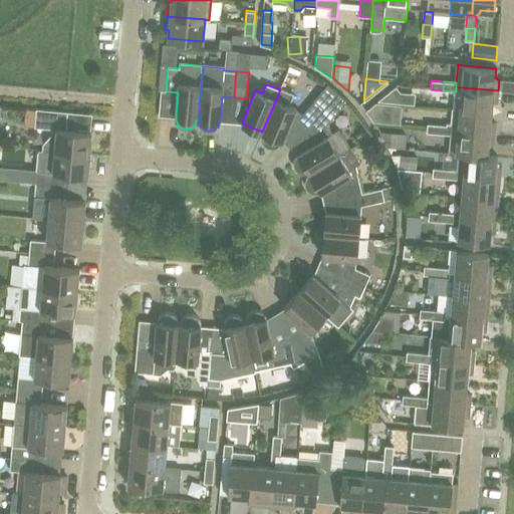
[(396,86),(377,101),(415,104),(416,93),(401,92),(396,86)]
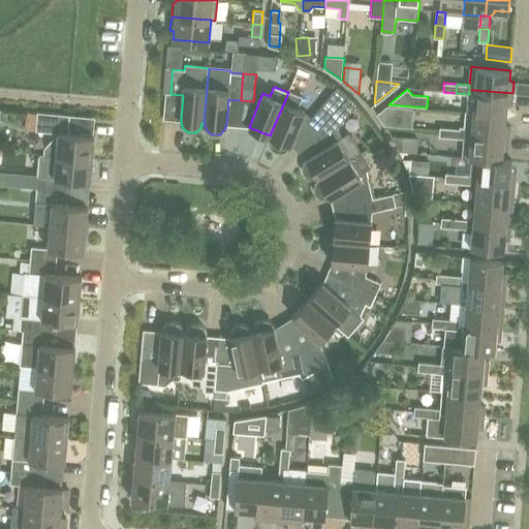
[(469,94),(467,112),(473,113),(506,115),(507,104),(511,105),(512,93),(475,90),(469,90),(469,94)]
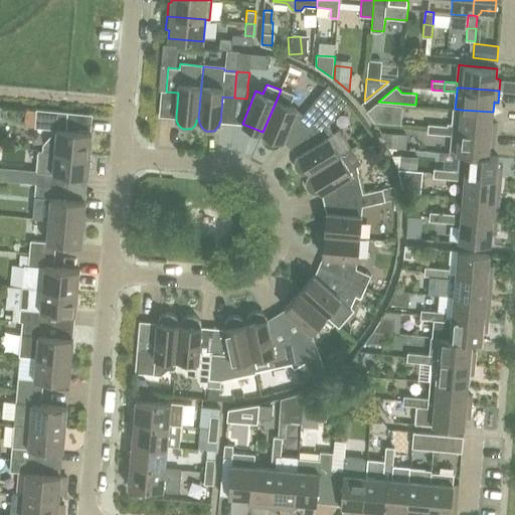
[(284,141),(284,140),(297,108),(291,106),(295,95),(281,89),(281,90),(277,100),(263,132),(263,133),(263,134),(263,136),(262,138),(263,139),(263,141),(264,142),(265,144),(266,145),(268,146),(269,147),(271,147),(273,147),(274,147),(276,147),(278,146),(279,145),(280,144),(282,143),(282,142),(283,141),(284,141)]
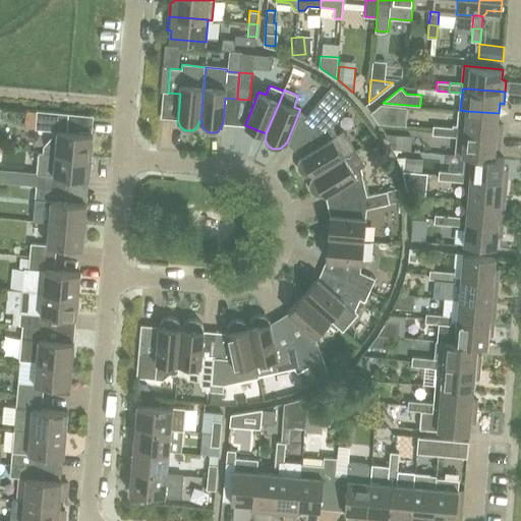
[(329,109),(321,118),(311,129),(321,137),(324,142),(302,156),(302,157),(300,158),(299,160),(298,162),(297,164),(297,166),(298,168),(299,170),(300,172),(302,173),(304,175),(306,175),(308,175),(311,175),(313,174),(313,175),(344,157),(333,137),(336,135),(330,126),(338,117),(351,101),(343,93),(329,109)]
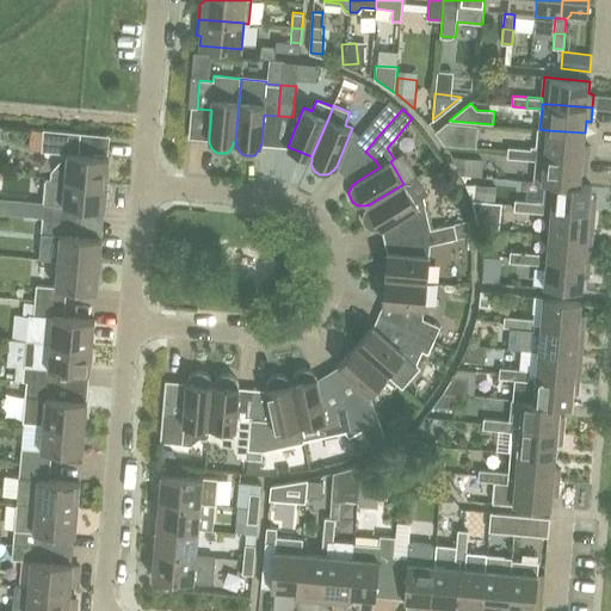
[(353,142),(365,152),(376,139),(386,128),(374,118),(353,142)]
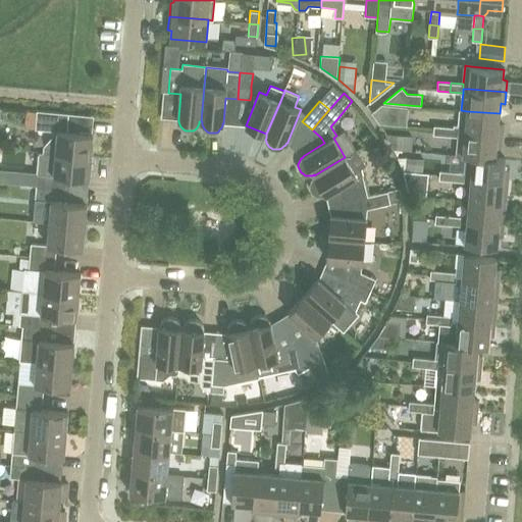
[(409,105),(399,105),(382,103),(371,113),(377,121),(379,125),(406,127),(409,105)]
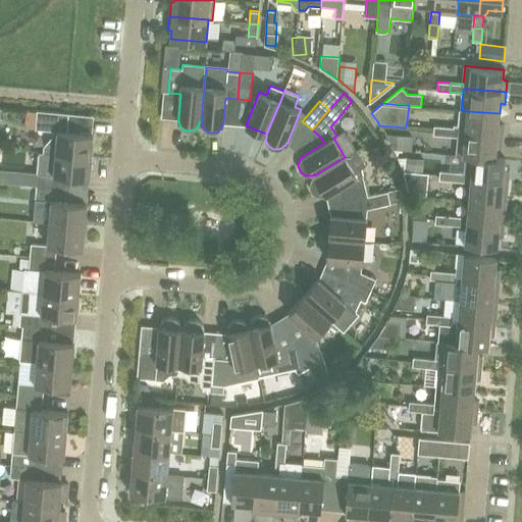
[(43,152),(91,156),(93,134),(67,132),(68,113),(37,110),(35,128),(53,129),(52,138),(51,138),(44,146),(43,152)]
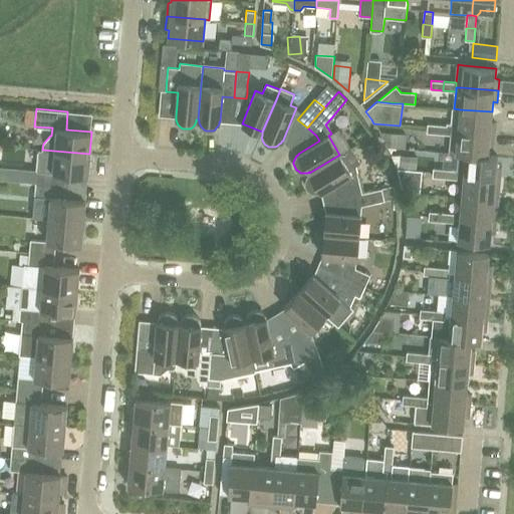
[(453,125),(452,131),(494,134),(495,122),(491,121),(492,111),(460,109),(454,108),(453,125)]
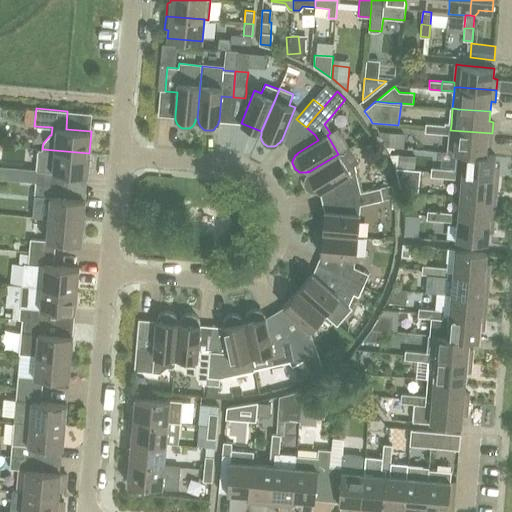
[(425,132),(437,133),(438,124),(426,123),(425,132)]
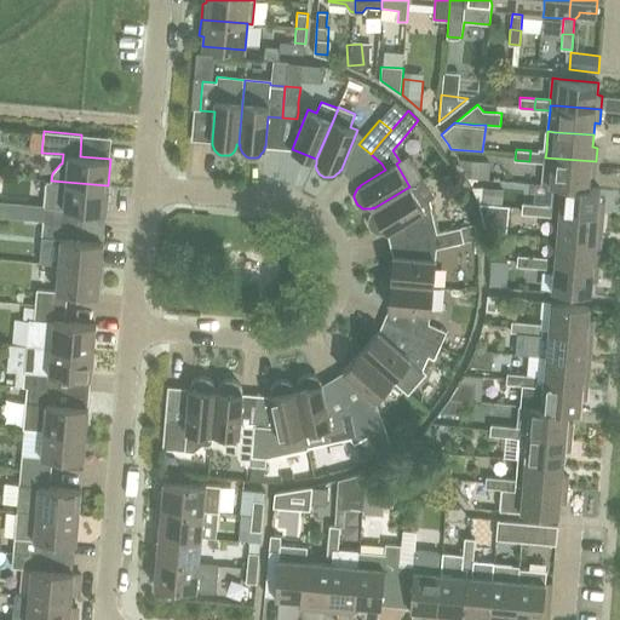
[(530,150),(529,161),(545,162),(545,158),(546,151),(530,150)]
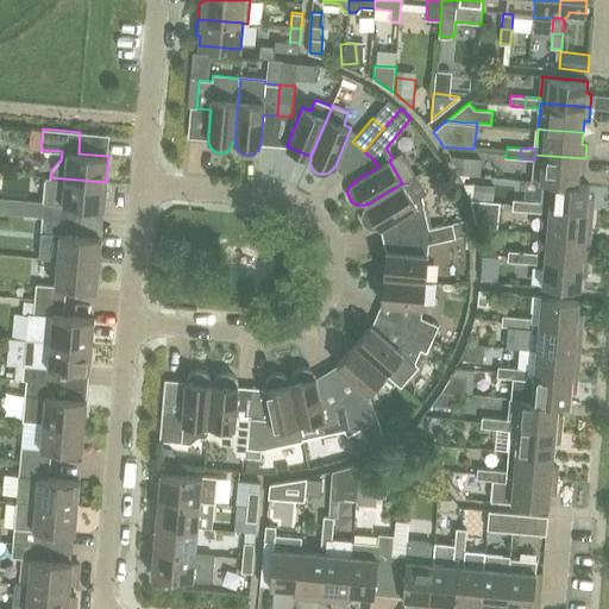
[(535,159),(533,181),(545,182),(552,182),(578,183),(579,171),(584,173),(585,158),(535,155),(535,159)]
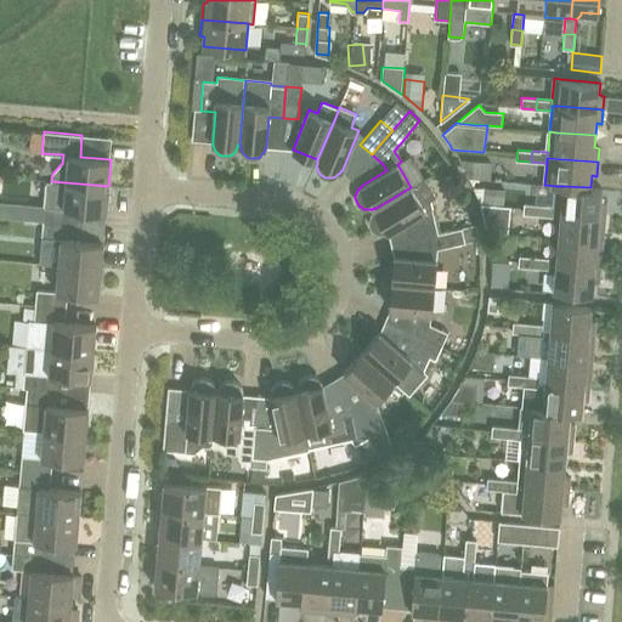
[(419,225),(422,237),(439,233),(433,207),(428,199),(435,194),(425,179),(411,187),(374,209),(375,210),(373,211),(372,214),(371,216),(369,219),(369,221),(371,225),(372,227),(373,230),(375,231),(378,232),(380,233),(383,233),(385,232),(388,231),(389,232),(414,216),(419,225)]
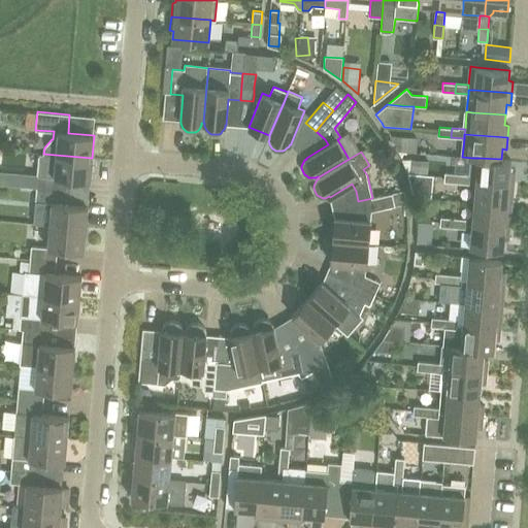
[(43,154),(43,158),(50,168),(42,170),(41,175),(37,175),(36,188),(63,191),(64,178),(90,180),(92,158),(43,154)]
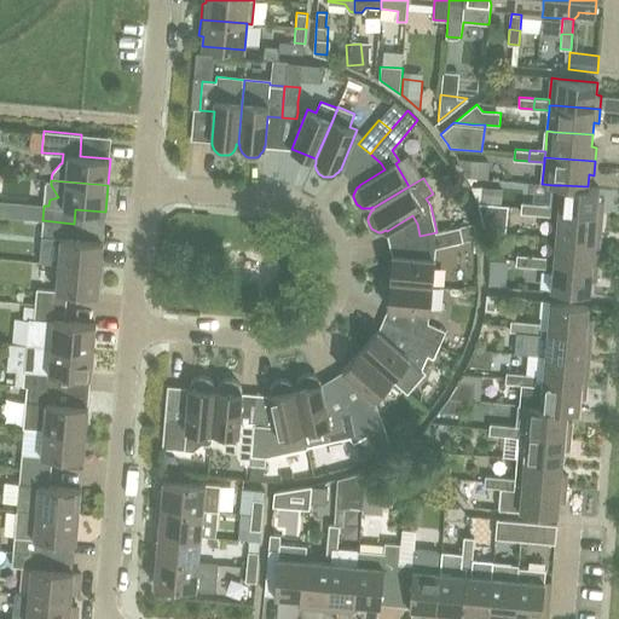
[(482,189),(473,187),(478,202),(502,204),(503,185),(482,183),(482,189)]
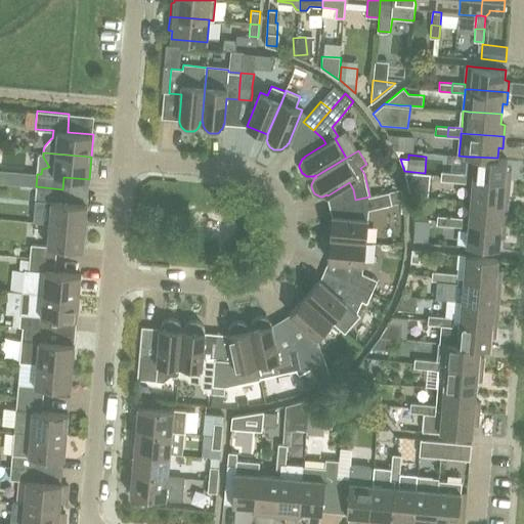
[(467,173),(467,178),(473,178),(510,182),(511,170),(506,170),(507,159),(497,158),(475,157),(469,157),(467,173)]
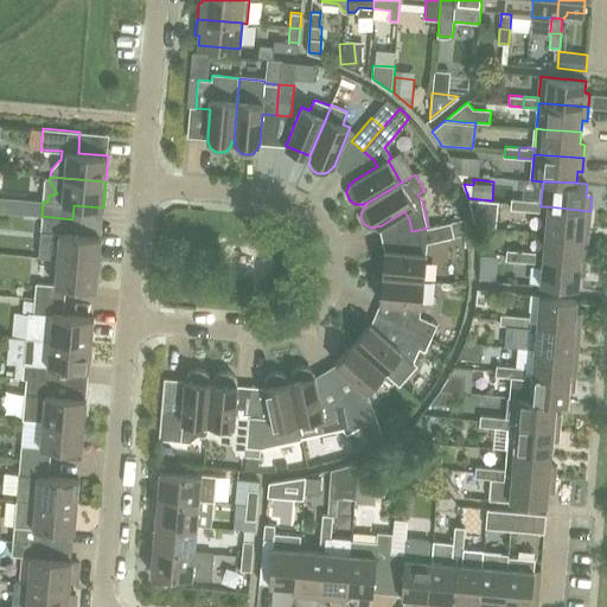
[(510,209),(525,210),(526,199),(511,198),(510,209)]
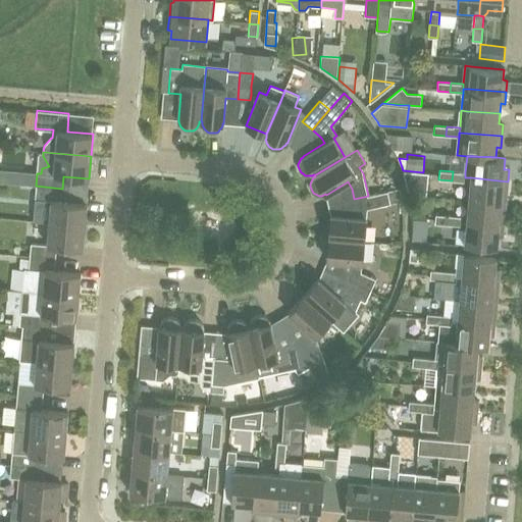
[(453,171),(452,180),(464,181),(465,177),(465,172),(453,171)]
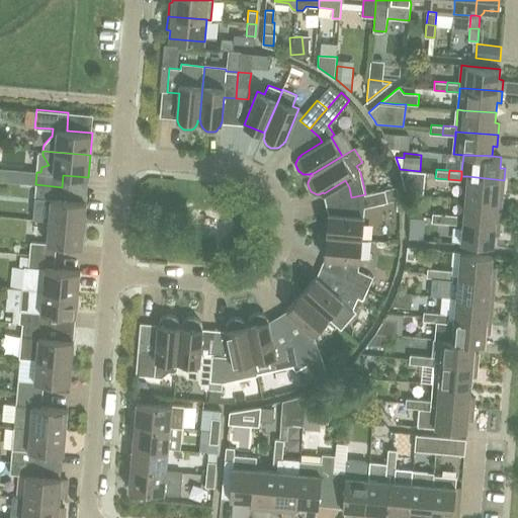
[(465,198),(502,201),(504,180),(467,176),(465,198)]
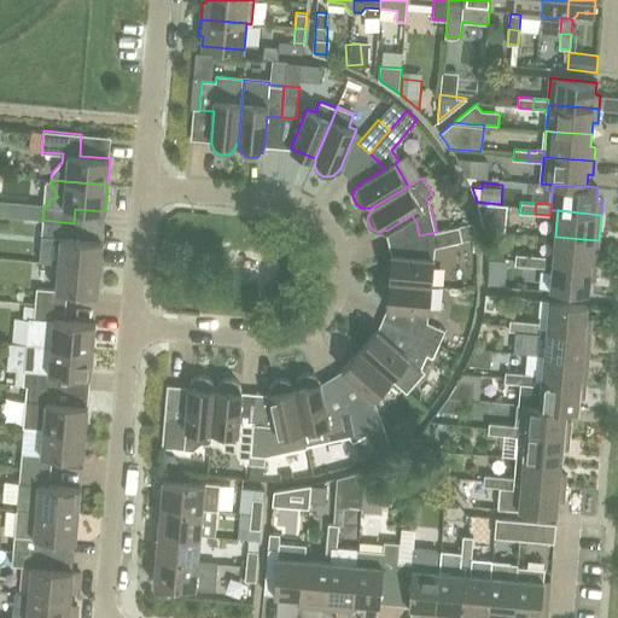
[(505,232),(506,214),(479,211),(484,231),(505,232)]
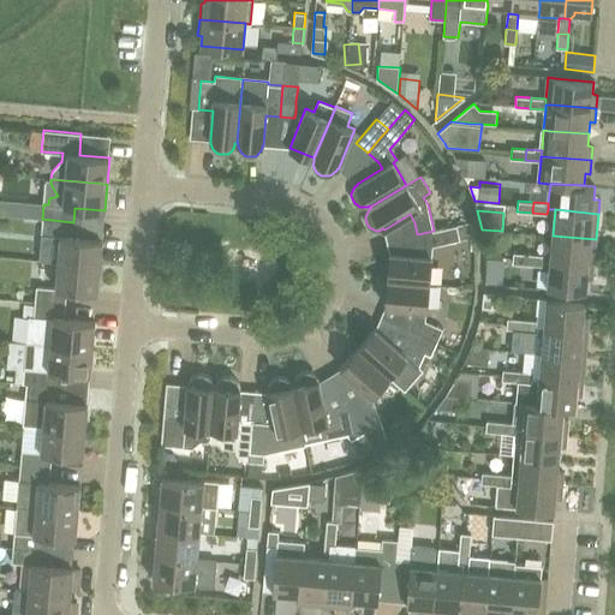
[(72,236),(73,222),(42,219),(41,234),(60,236),(58,262),(100,266),(102,239),(72,236)]
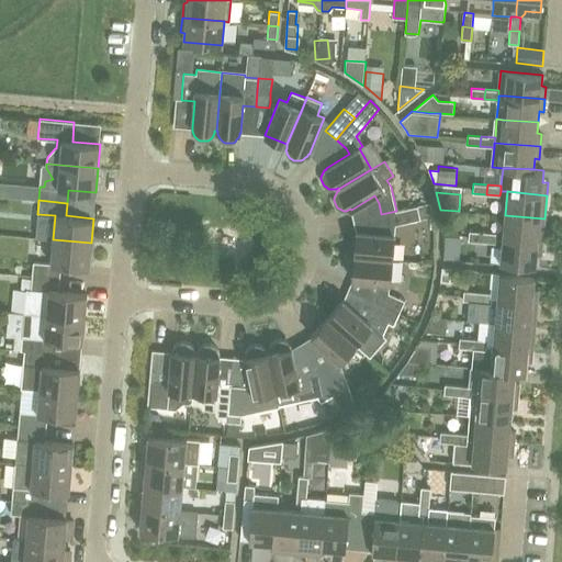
[(417,205),(396,211),(381,214),(384,227),(420,218),(417,205)]
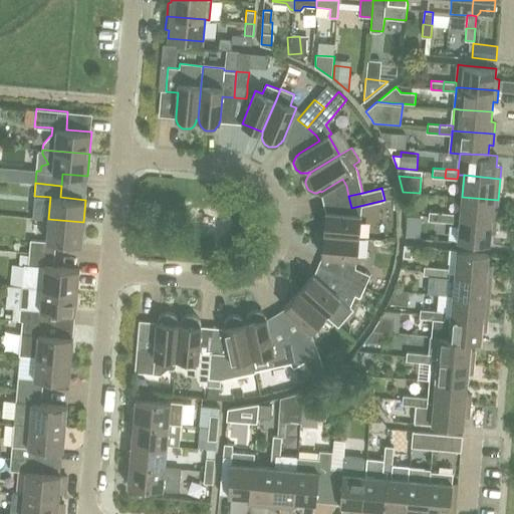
[(496,222),(498,200),(462,197),(460,218),(496,222)]
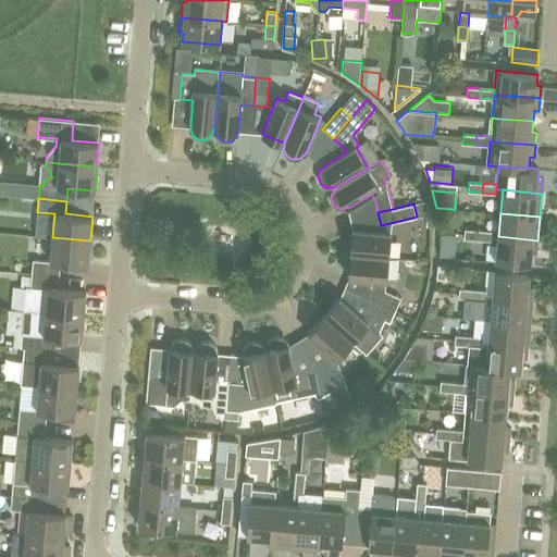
[(391,233),(383,232),(353,229),(350,254),(388,257),(391,233)]
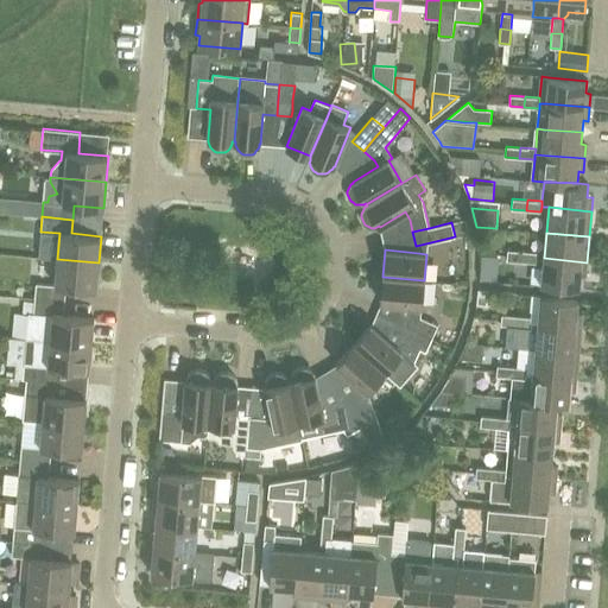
[(521,261),(523,251),(507,249),(506,260),(521,261)]
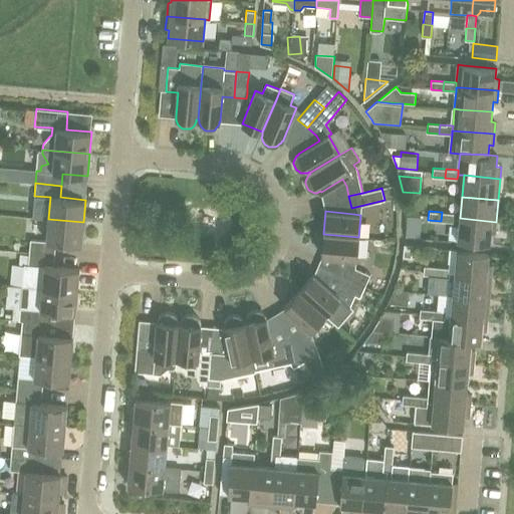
[(442,212),(441,221),(453,222),(454,218),(454,213),(442,212)]
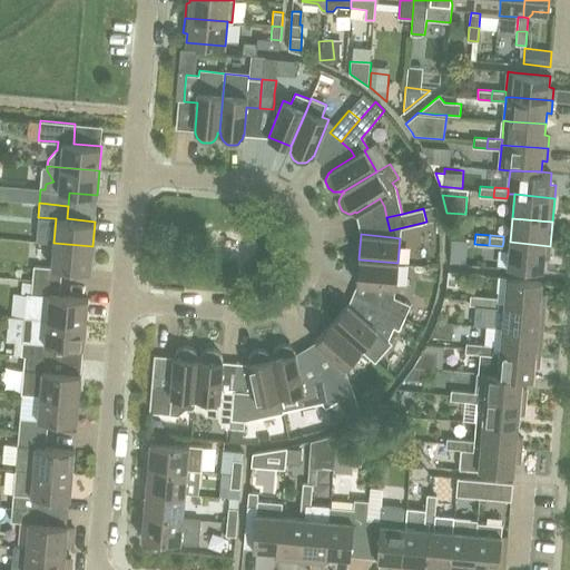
[(503,242),(502,246),(505,251),(509,251),(508,267),(542,269),(543,258),(549,258),(550,246),(510,242),(503,242)]
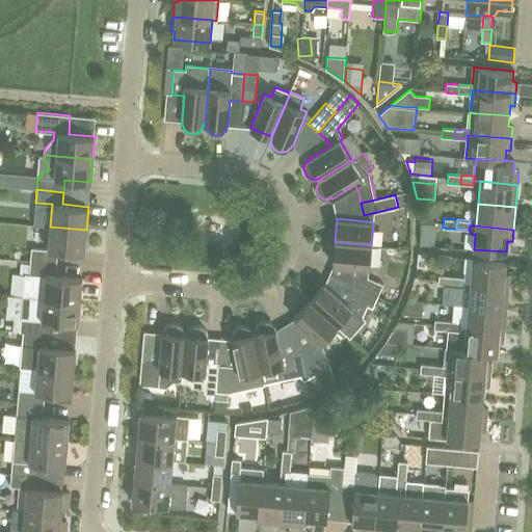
[(86,230),(50,227),(48,249),(31,247),(30,261),(57,263),(58,250),(84,253),(86,230)]
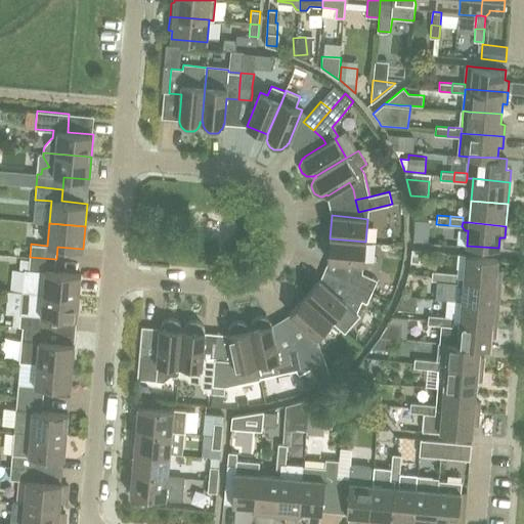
[(363,264),(365,242),(330,238),(328,261),(356,263),(348,280),(373,292),(378,279),(361,272),(362,264),(363,264)]
